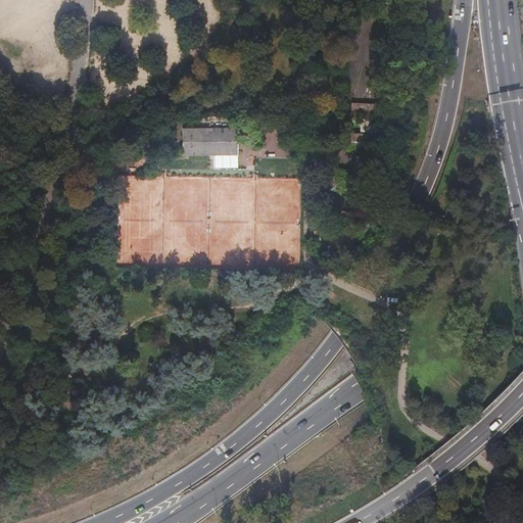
[(350,115),(380,116),(380,105),(351,103),(350,115)]
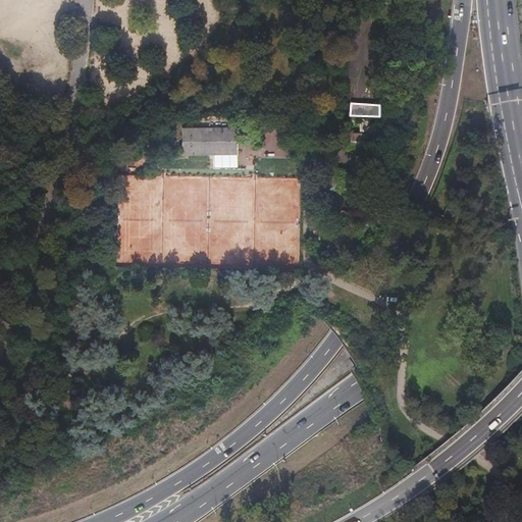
[(359,118),(359,134),(367,134),(379,134),(379,118),(359,118)]
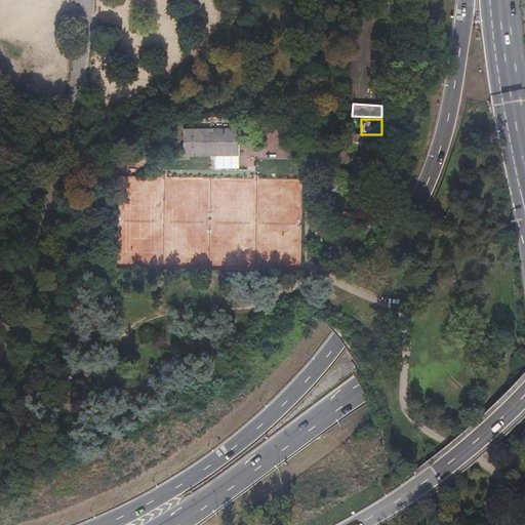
[(183,130),(184,155),(236,155),(235,129),(183,130)]
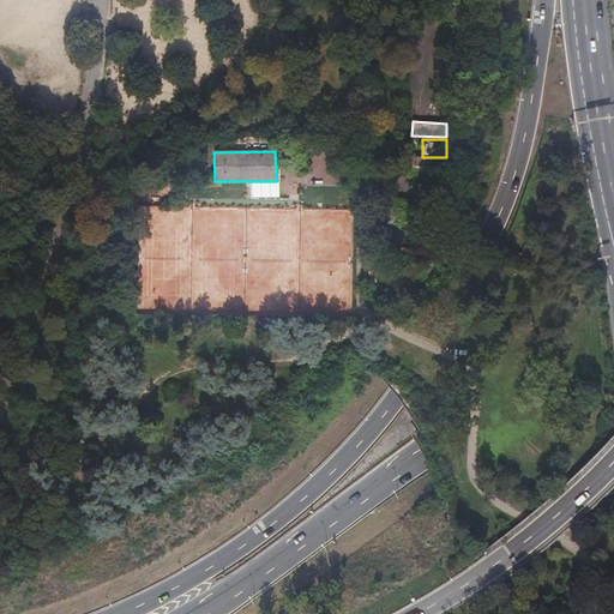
[(422,157),(408,157),(407,176),(432,176),(432,157),(422,157)]
